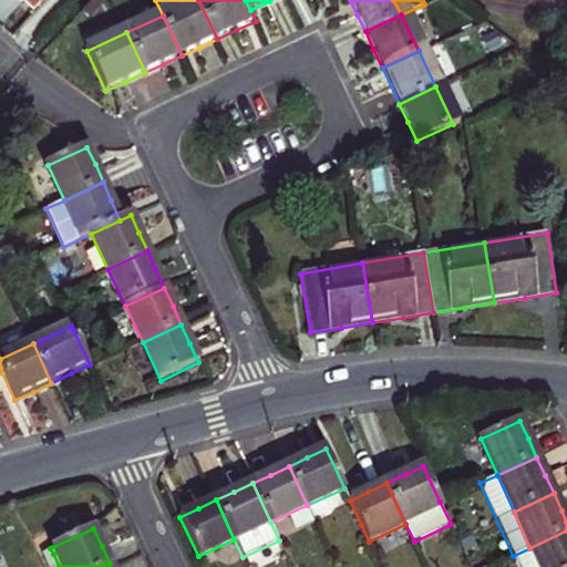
[(566,566),(566,531),(529,548),(513,556),(517,566),(566,566)]
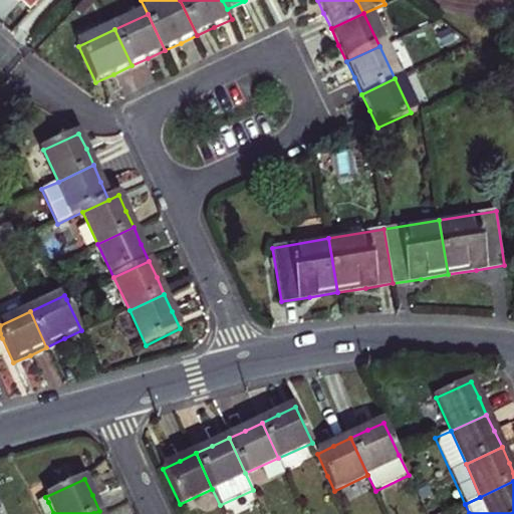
[(53,513),(48,502),(40,506),(43,513),(53,513)]
